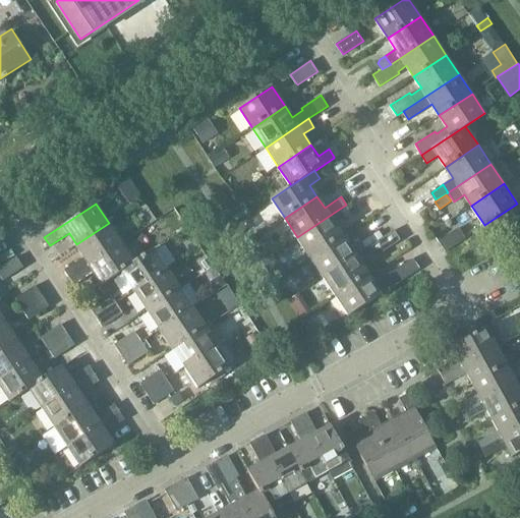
[(310,256),(343,234),(336,224),(346,217),(340,209),(297,237),(310,256)]
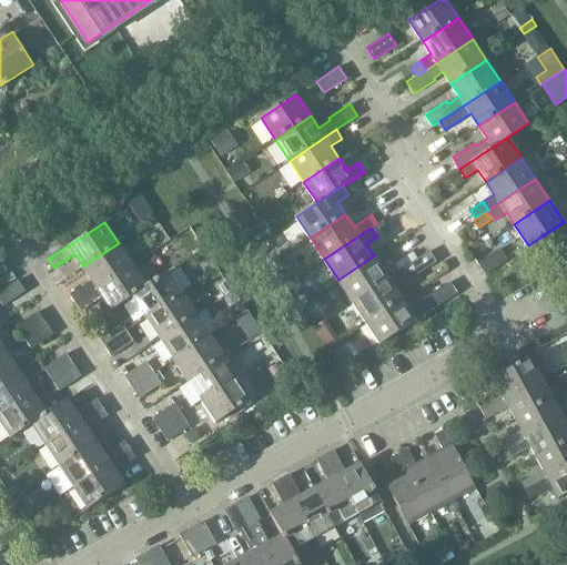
[(486,242),(472,251),(475,255),(489,245),(486,242)]
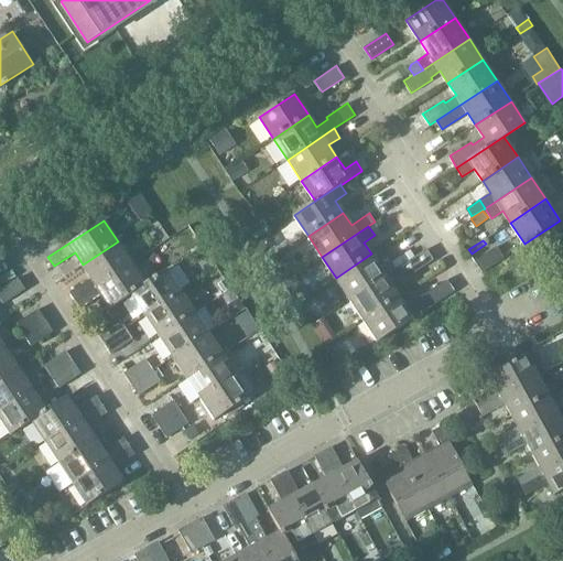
[(76,300),(132,262),(118,241),(83,265),(91,278),(71,292),(76,300)]
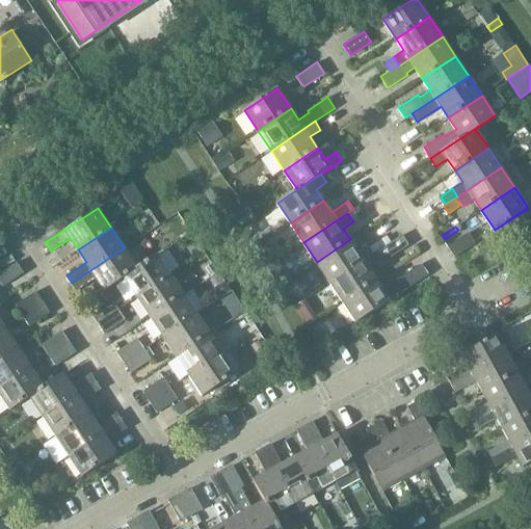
[(448,245),(455,256),(476,242),(469,232),(448,245)]
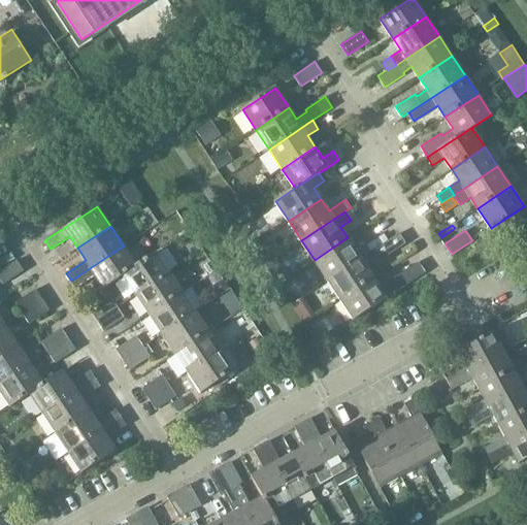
[(340,299),(373,276),(366,266),(372,261),(374,264),(405,243),(398,233),(371,251),(370,251),(328,280),(340,299)]
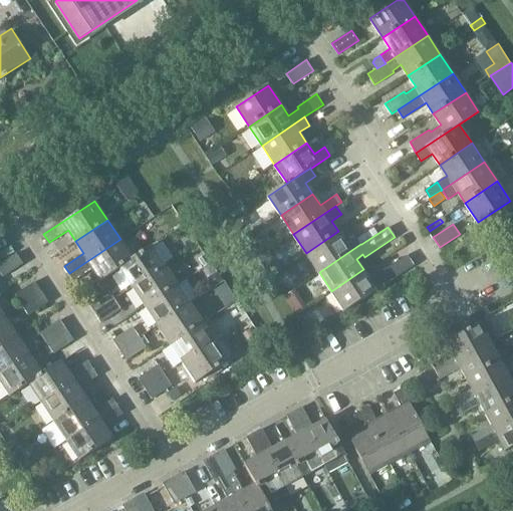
[(319,272),(360,244),(355,236),(345,243),(338,231),(306,253),(319,272)]
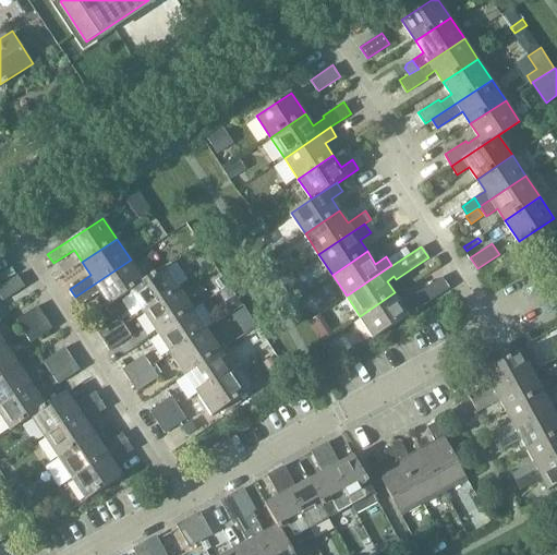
[(110,303),(131,290),(145,280),(144,280),(131,260),(75,297),(81,304),(101,291),(110,303)]
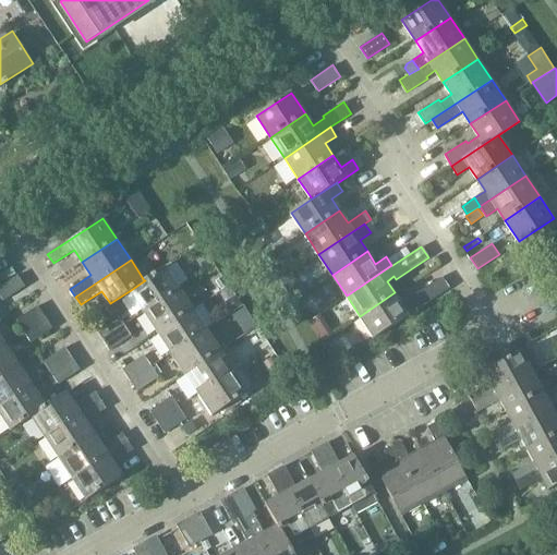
[(144,311),(179,287),(166,266),(144,280),(145,280),(131,290),(144,311)]
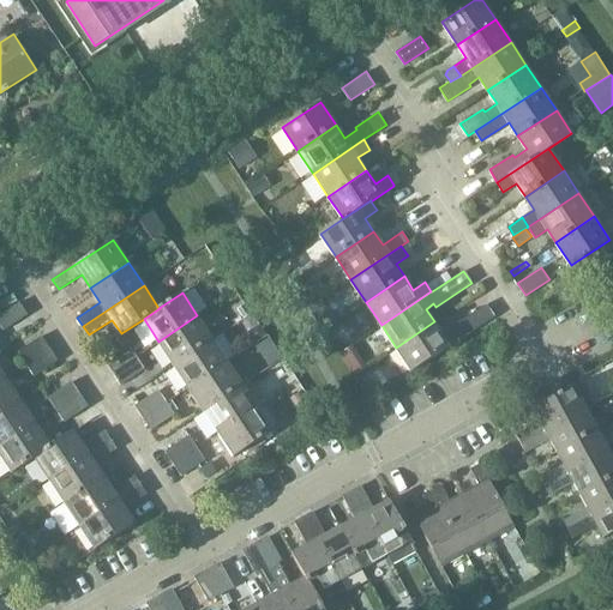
[(0,314),(0,322),(5,330),(28,314),(19,301),(0,314)]
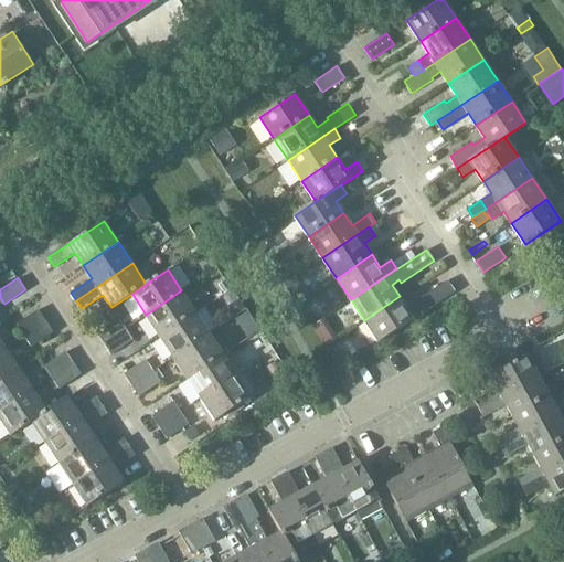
[(379,341),(414,318),(456,290),(448,278),(406,307),(400,296),(364,320),(379,341)]
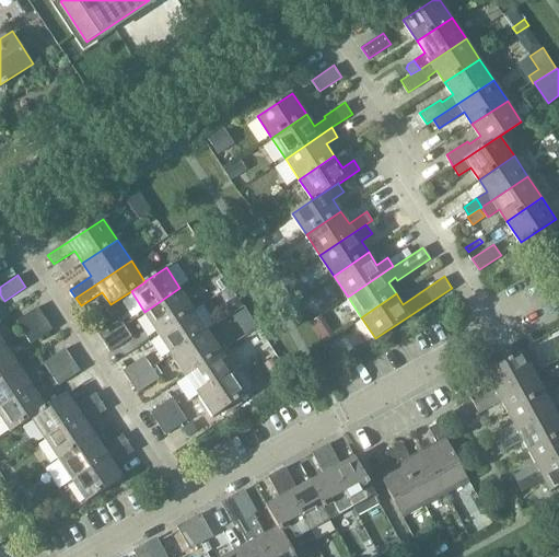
[(159,333),(194,309),(179,288),(144,312),(159,333)]
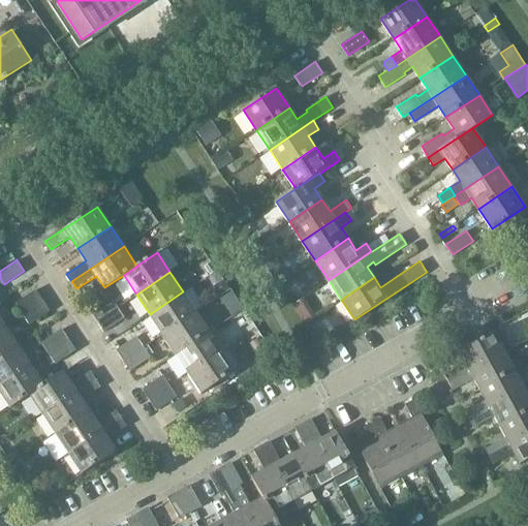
[(23,313),(43,300),(36,289),(17,303),(23,313)]
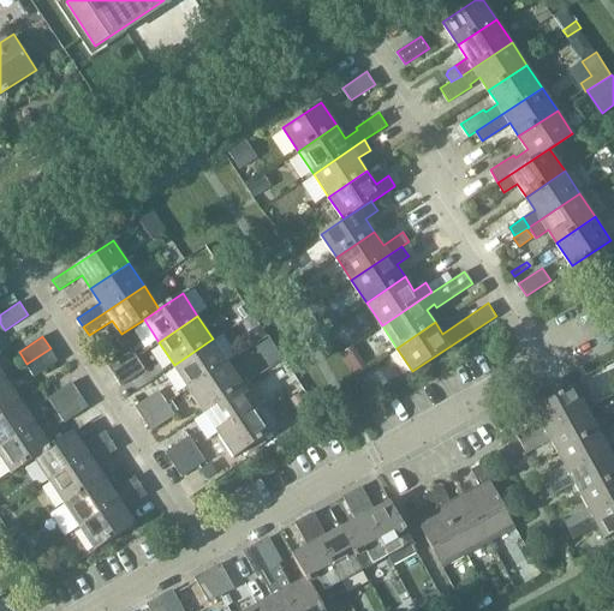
[(189,388),(227,361),(213,339),(174,365),(189,388)]
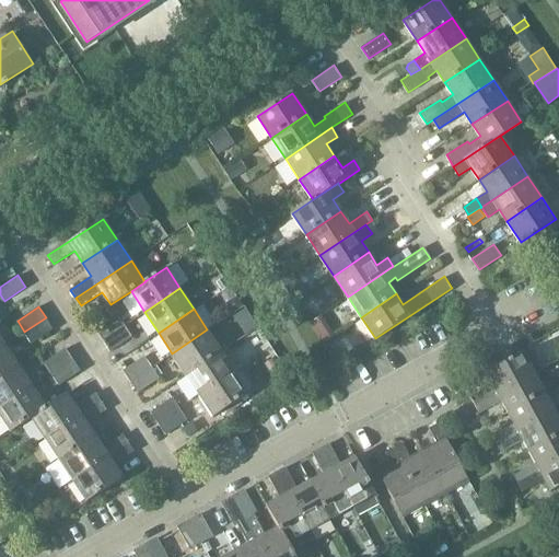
[(104,339),(125,325),(117,314),(96,328),(104,339)]
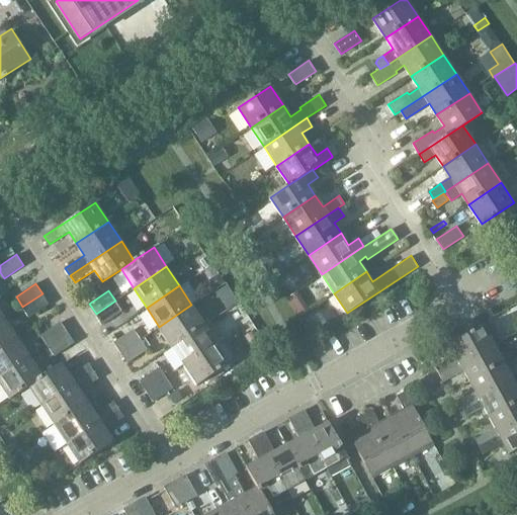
[(42,293),(22,307),(29,317),(50,304),(42,293)]
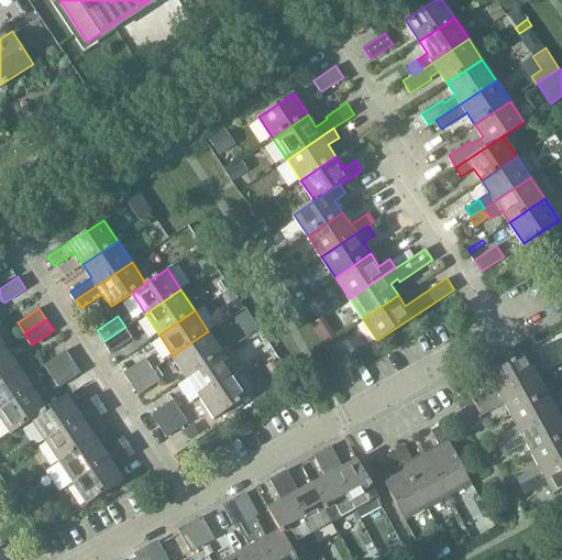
[(111,352),(116,350),(133,338),(125,327),(105,341),(111,352)]
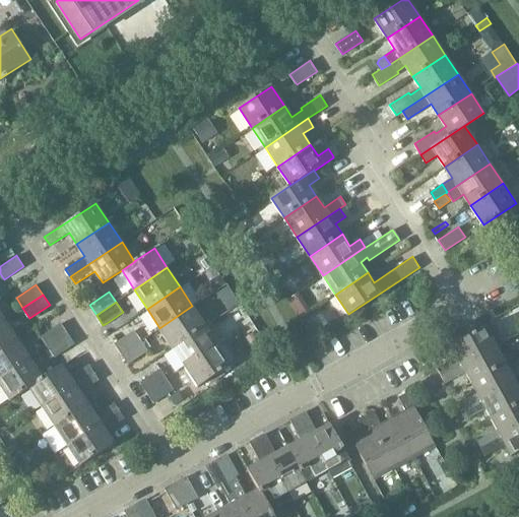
[(173,347),(205,325),(192,306),(159,328),(173,347)]
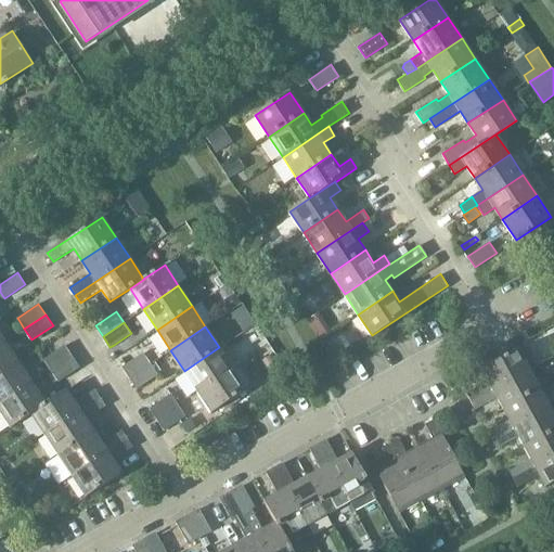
[(0,374),(18,362),(4,342),(0,344),(0,374)]
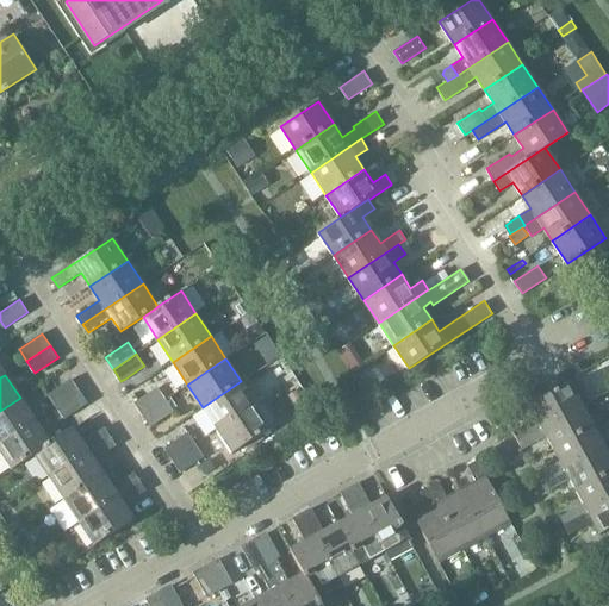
[(57,406),(80,391),(72,379),(49,394),(57,406)]
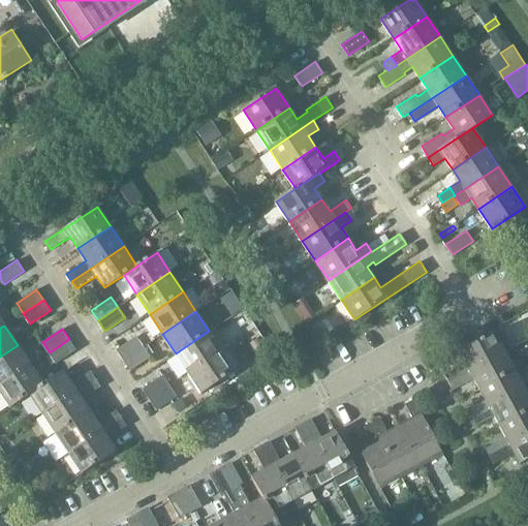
[(449,382),(503,352),(498,342),(505,338),(500,329),(459,352),(465,363),(444,374),(449,382)]
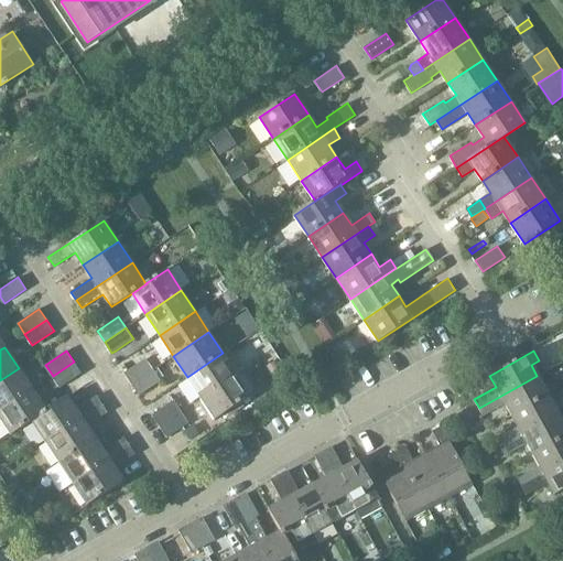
[(202,397),(237,374),(223,353),(187,377),(202,397)]
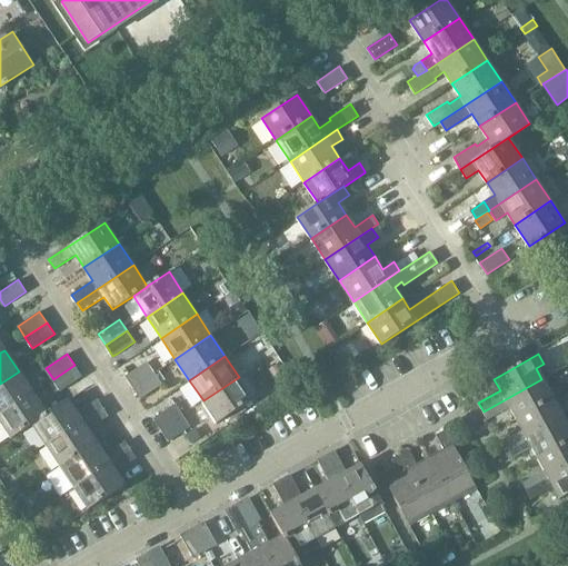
[(133,387),(155,373),(148,361),(126,376),(133,387)]
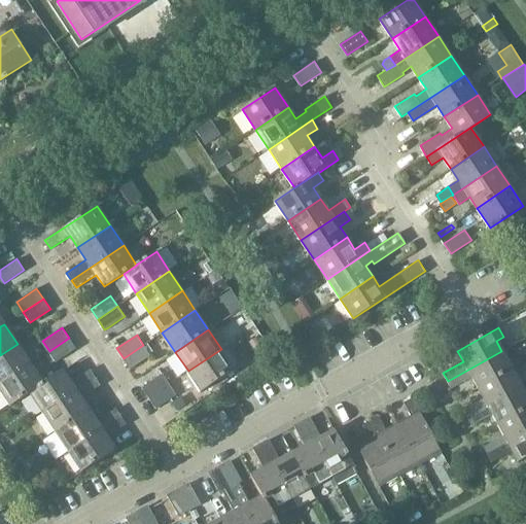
[(69,338),(49,351),(56,361),(76,348),(69,338)]
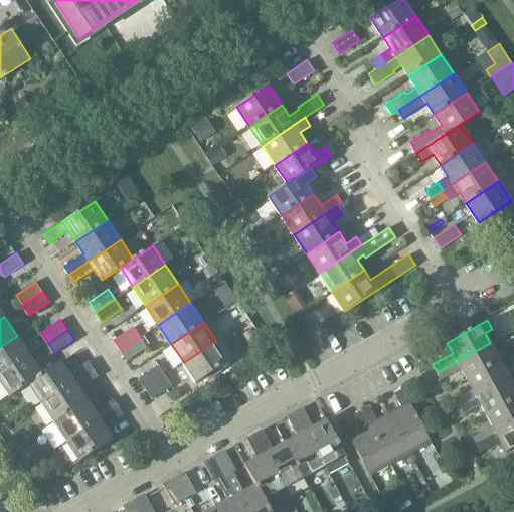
[(184,362),(197,382),(229,361),(238,355),(225,335),(216,341),(184,362)]
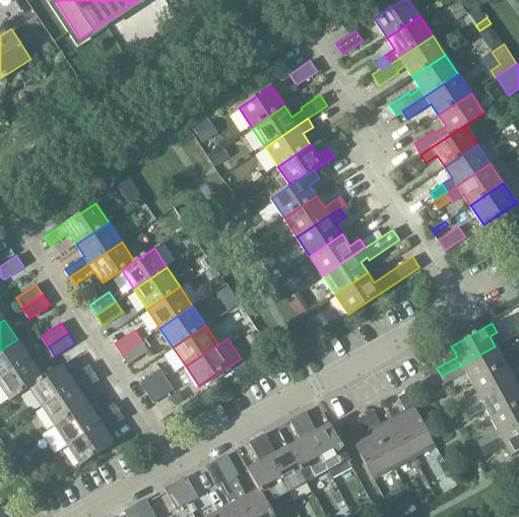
[(0,378),(30,359),(17,339),(0,350),(0,378)]
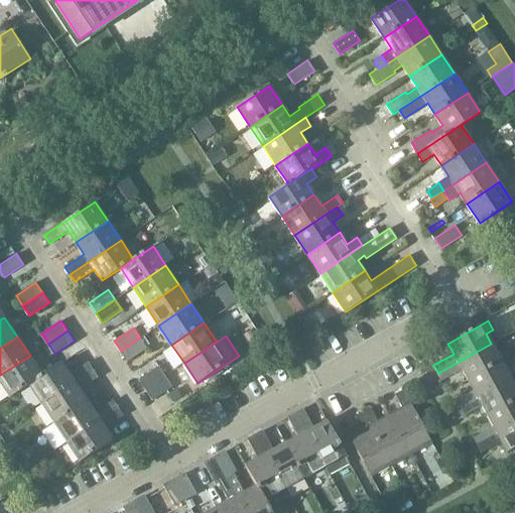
[(140,338),(121,351),(128,361),(147,348),(140,338)]
